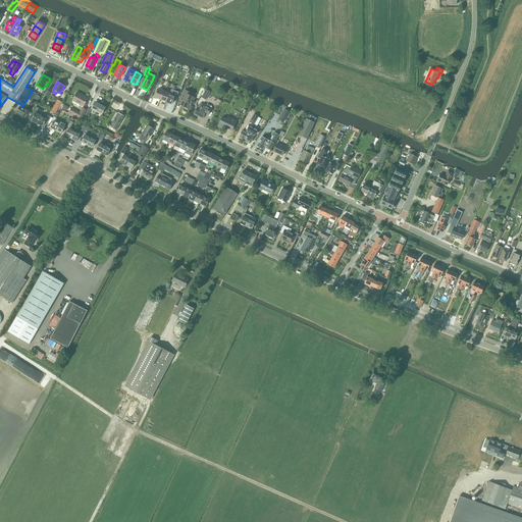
[(160,100),(164,92),(158,89),(155,97),(160,100)]
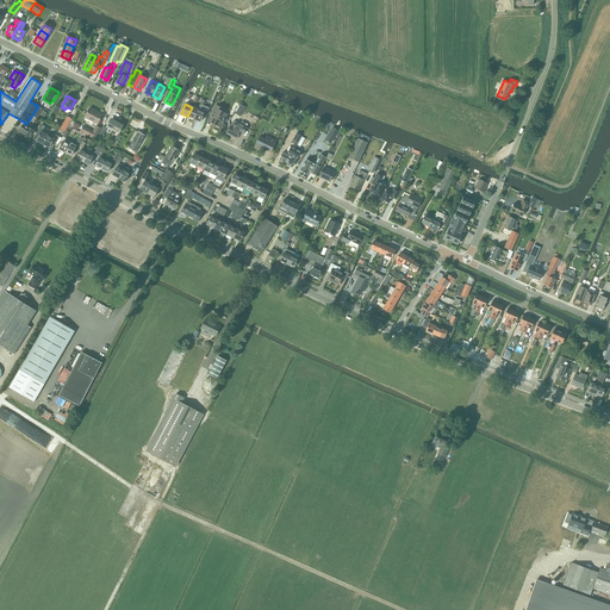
[(240,104),(235,113),(241,117),(246,107),(240,104)]
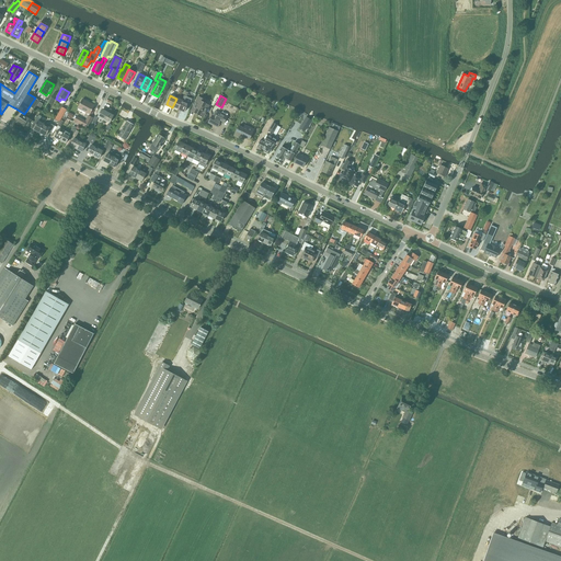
[(198,96),(195,103),(191,111),(203,117),(209,105),(204,103),(205,101),(198,96)]
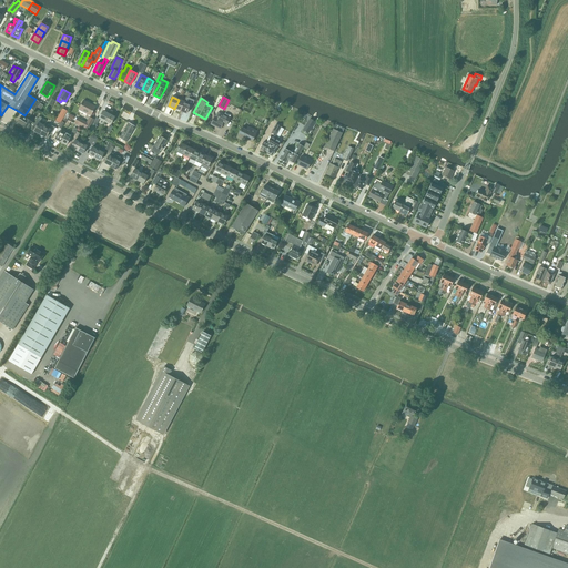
[(179,100),(174,109),(181,111),(184,102),(179,100)]
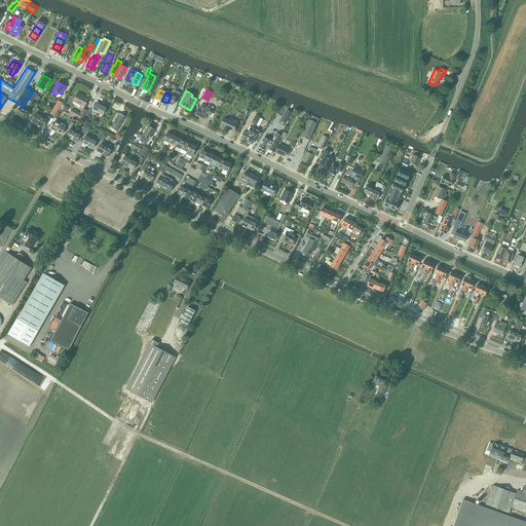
[(84,107),(88,99),(77,94),(73,102),(84,107)]
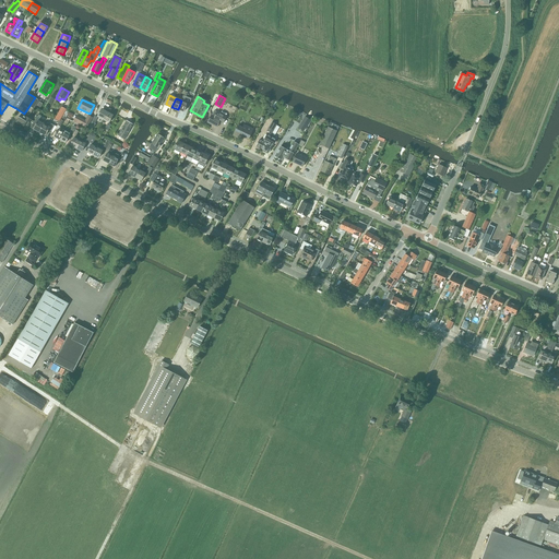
[(181,100),(178,109),(183,111),(188,103),(181,100)]
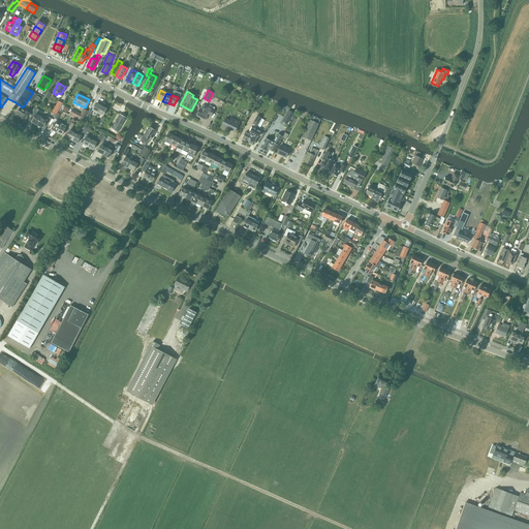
[(58,101),(52,113),(56,115),(63,103),(58,101)]
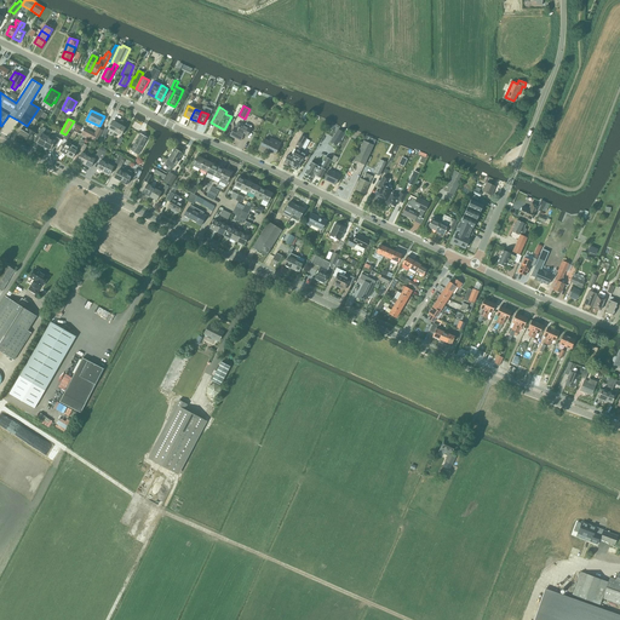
[(116,128),(119,125),(113,121),(108,130),(114,132),(116,128)]
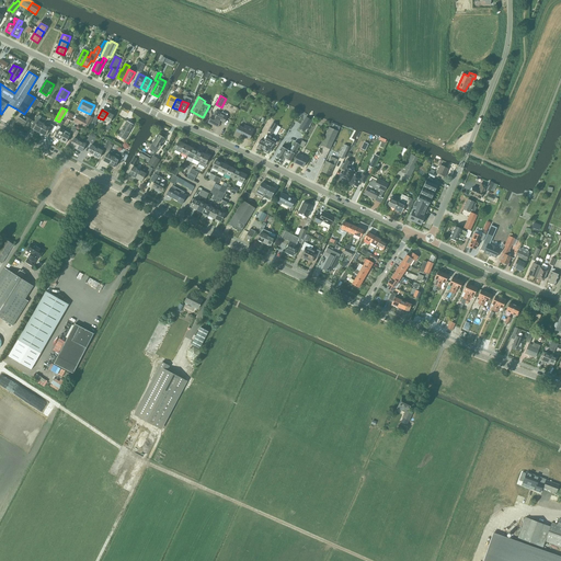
[(224,122),(227,116),(218,112),(215,111),(213,115),(208,123),(217,127),(221,121),(224,122)]
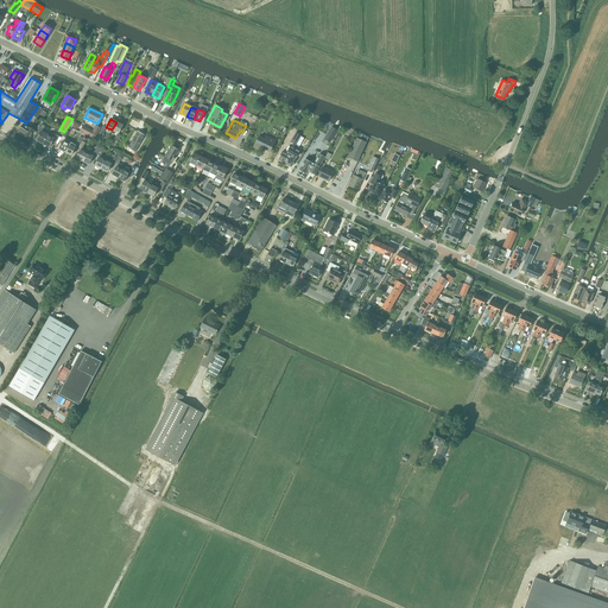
[(112,130),(119,133),(122,126),(116,122),(114,126),(112,130)]
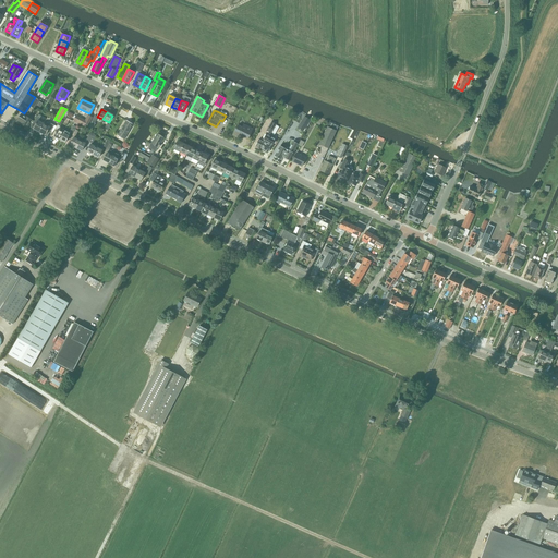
[(26,128),(32,120),(21,113),(16,121),(24,125),(24,126),(26,128)]
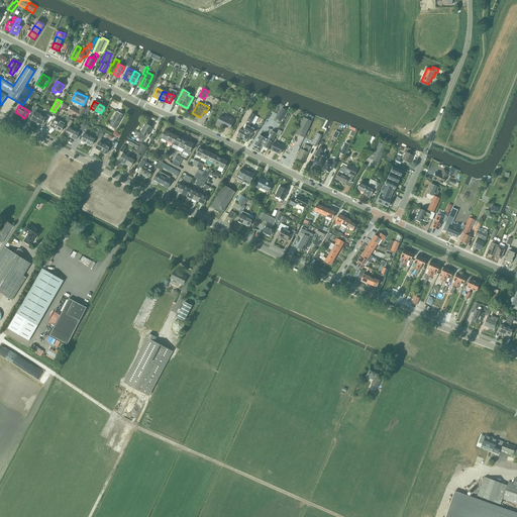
[(82,117),(85,112),(87,109),(81,106),(79,111),(71,107),(68,112),(77,117),(78,115),(82,117)]
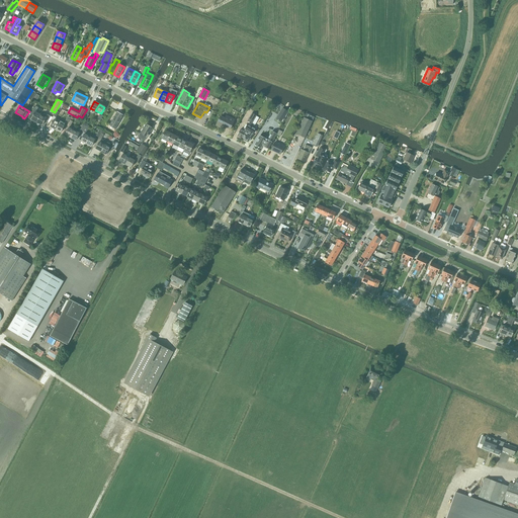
[(34,107),(30,114),(32,115),(30,119),(36,122),(40,114),(35,112),(36,109),(34,107)]
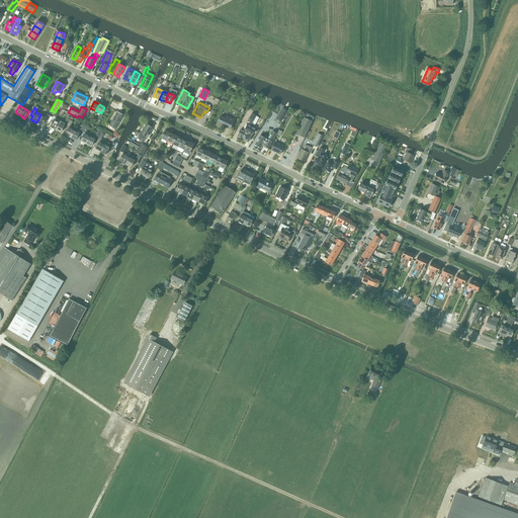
[(53,122),(51,126),(56,130),(59,122),(56,120),(57,119),(56,117),(59,112),(57,110),(54,116),(51,121),(53,122)]
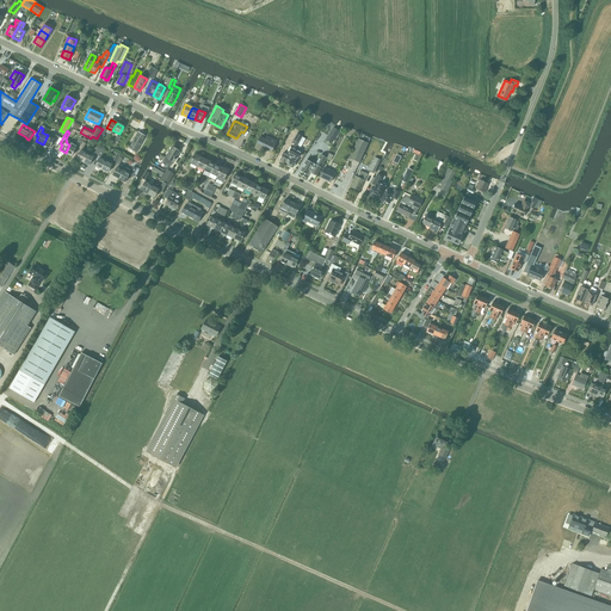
[(129,148),(136,153),(146,137),(139,133),(129,148)]
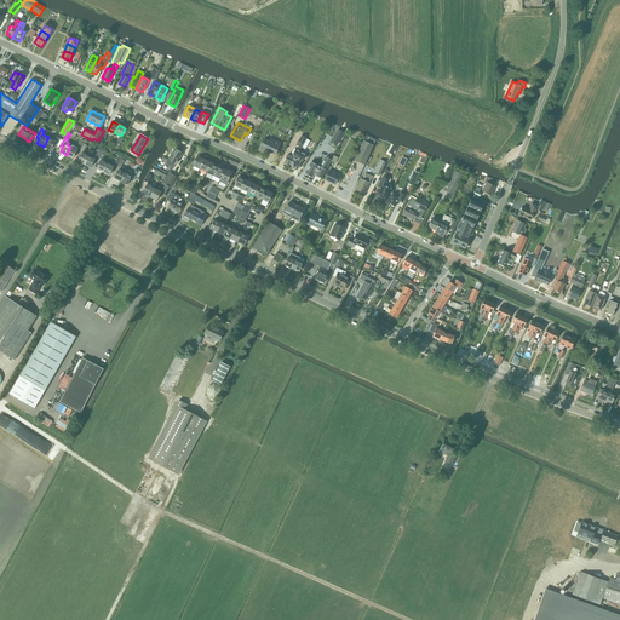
[(300,148),(306,138),(300,136),(296,144),(300,148)]
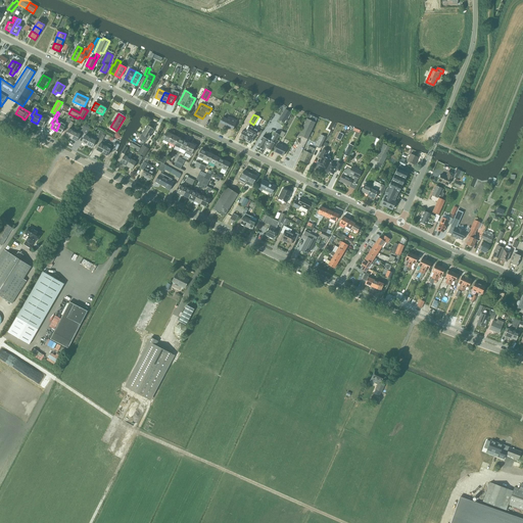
[(41,115),(37,124),(38,124),(43,127),(44,124),(45,124),(47,125),(48,123),(50,124),(53,119),(51,117),(48,115),(46,119),(41,115)]
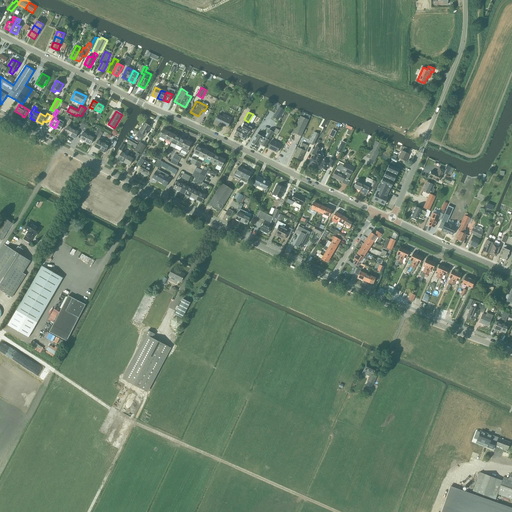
[(227,127),(231,118),(223,114),(222,117),(218,115),(214,123),(218,126),(219,123),(227,127)]
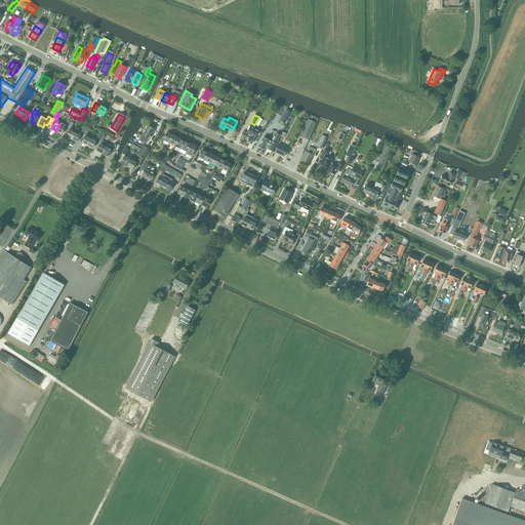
[(309,139),(316,123),(308,119),(300,136),(309,139)]
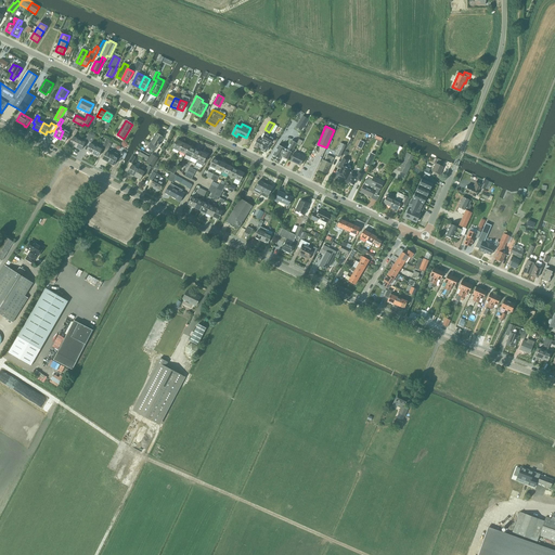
[(63,131),(60,139),(65,142),(69,134),(63,131)]
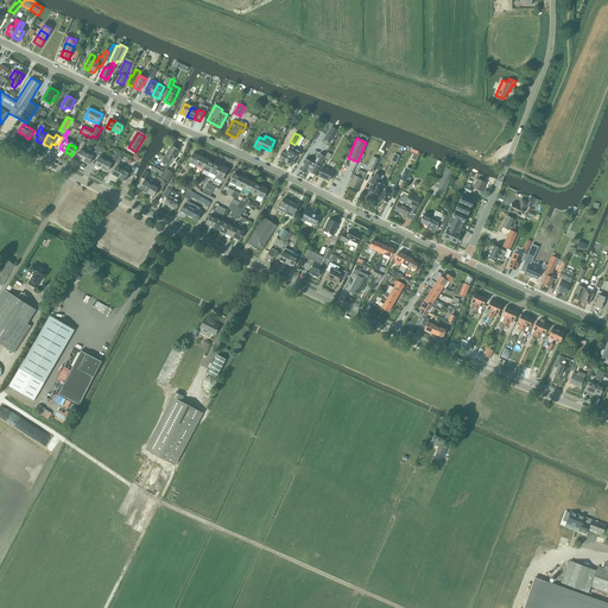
[(164,157),(162,160),(170,165),(171,162),(178,151),(171,146),(164,157)]
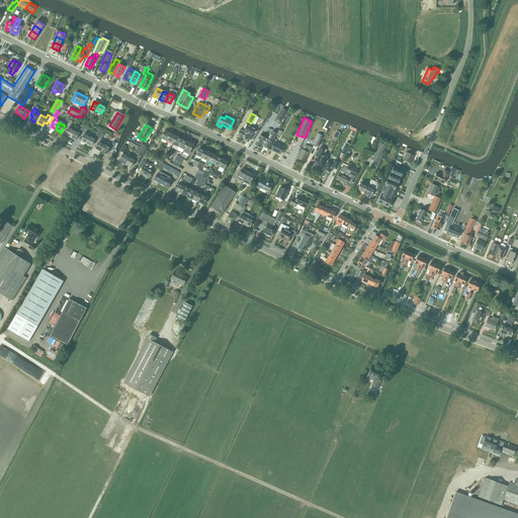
[(248,132),(251,126),(247,124),(244,131),(241,128),(237,136),(243,139),(247,131),(248,132)]
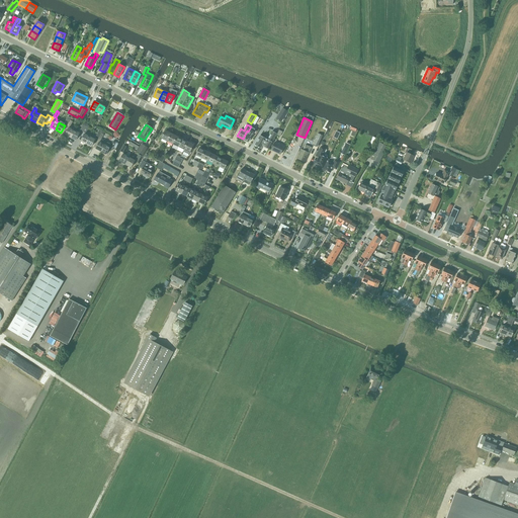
[(79,133),(80,132),(79,130),(80,130),(76,126),(74,131),(71,138),(76,140),(80,133),(79,133)]
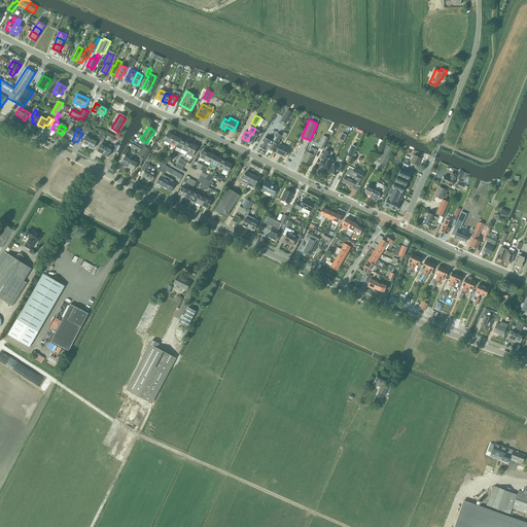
[(251,144),(251,143),(252,144),(259,132),(255,129),(252,134),(251,133),(247,141),(247,142),(251,144)]
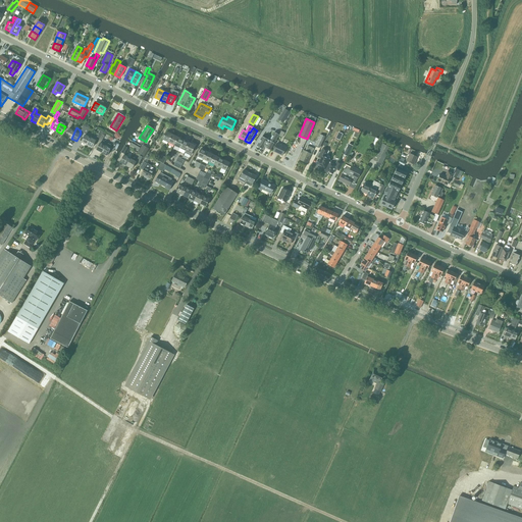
[(74,132),(69,128),(65,136),(71,139),(74,132)]
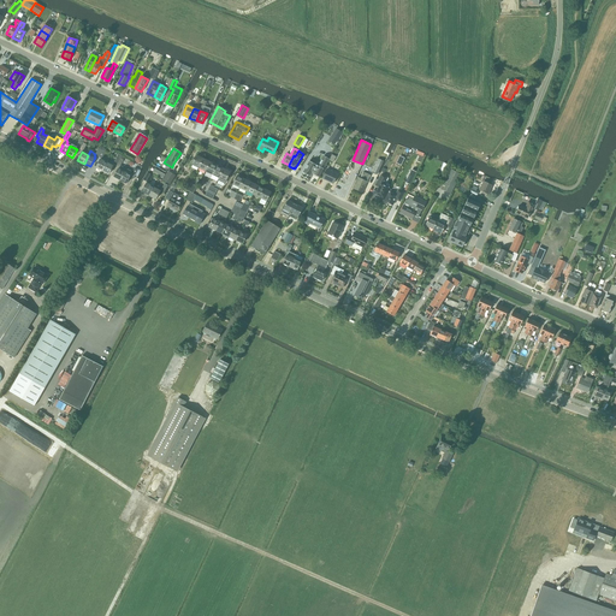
[(386,157),(380,154),(369,176),(371,176),(377,178),(386,157)]
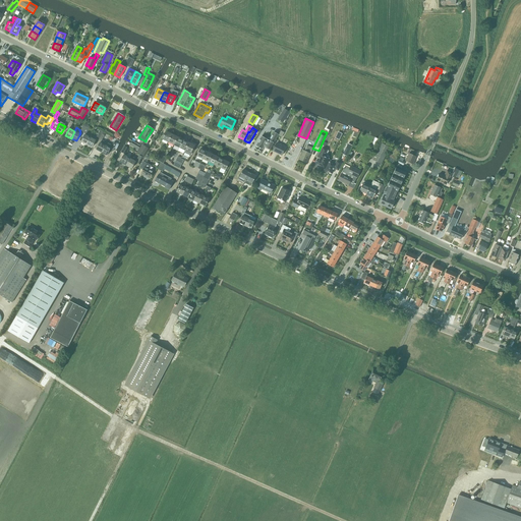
[(168,141),(172,134),(166,131),(162,139),(168,141)]
